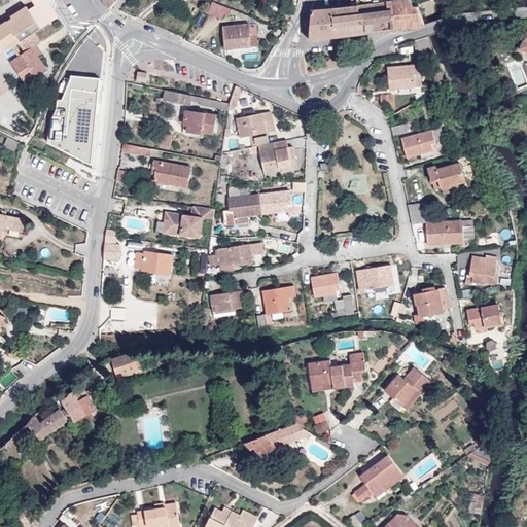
[(43,0),(40,3),(27,11),(30,14),(53,0),(43,0)]
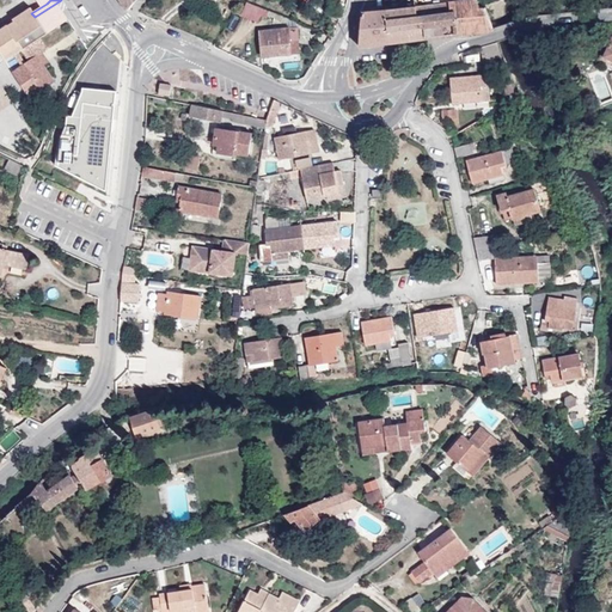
[(61,0),(35,17),(46,35),(61,25),(56,19),(51,22),(47,14),(67,1),(66,0),(61,0)]
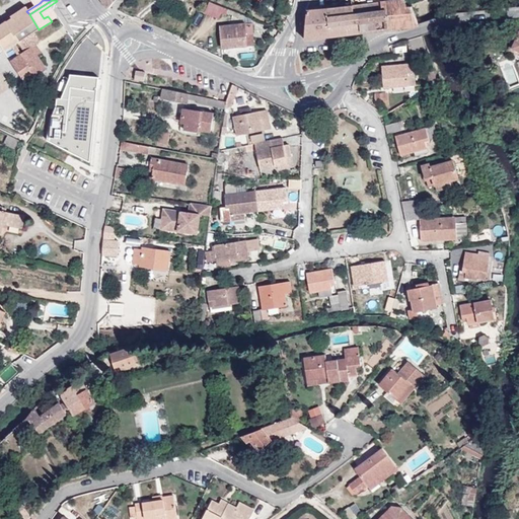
[(104,0),(108,8),(114,9),(116,6),(120,0),(104,0)]
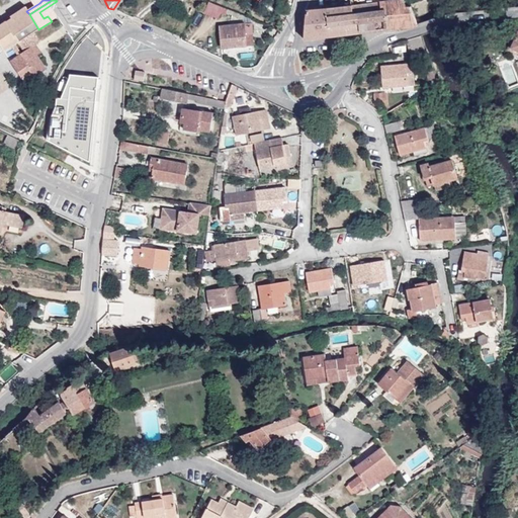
[(349,0),(350,3),(306,8),(303,35),(414,22),(412,3),(406,4),(405,0),(349,0)]
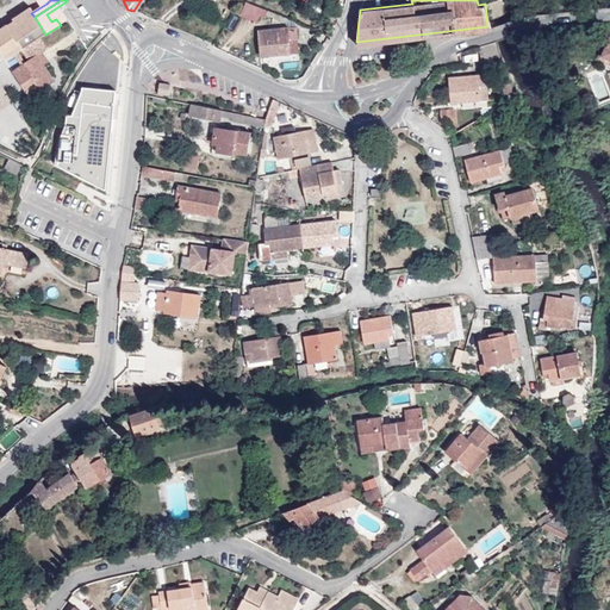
[(247,2),(244,16),(265,19),(267,6),(247,2)]
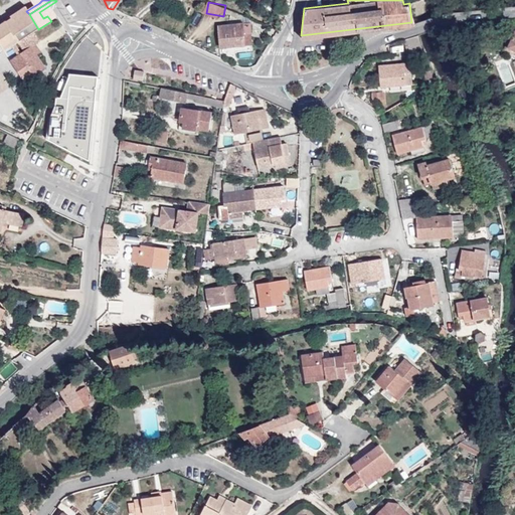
[(0,33),(29,14),(26,11),(24,8),(0,23),(0,33)]
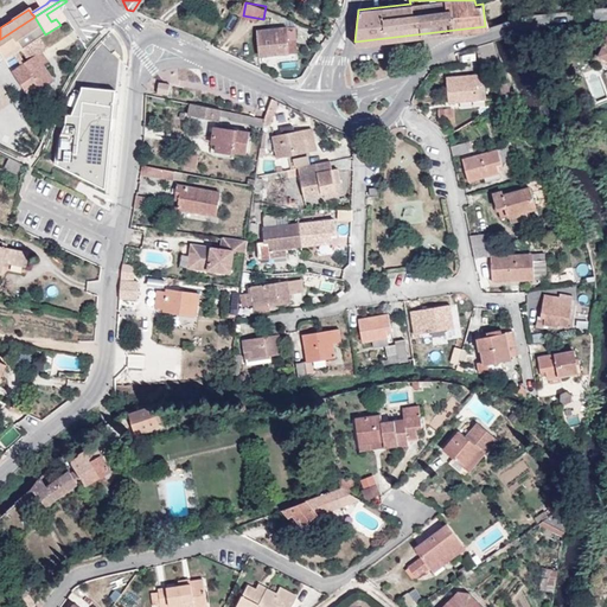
[(0,62),(45,34),(34,17),(0,39),(0,62)]
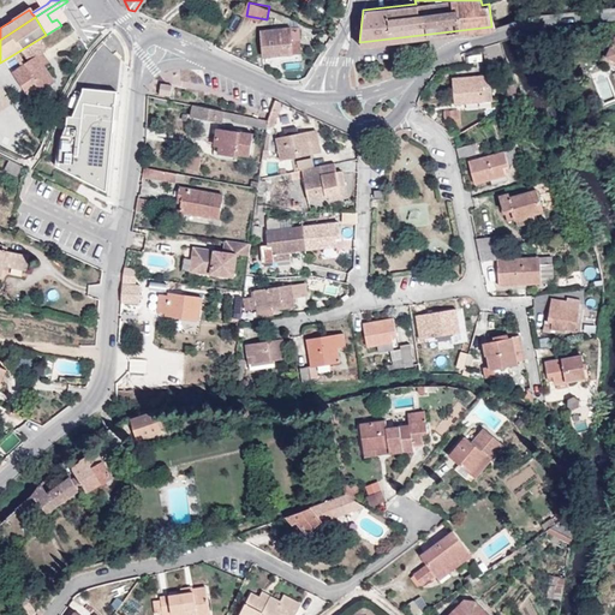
[(298,28),(297,27),(261,30),(263,53),(292,51),(291,36),(298,36),(298,28)]
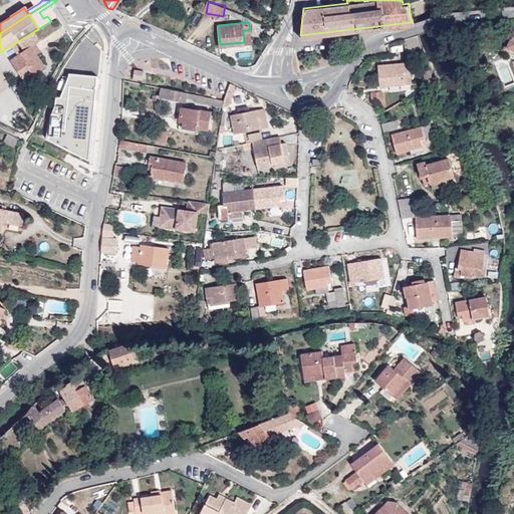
[(14,58),(29,81),(50,66),(41,52),(45,49),(40,41),(43,39),(37,30),(22,41),(27,49),(14,58)]
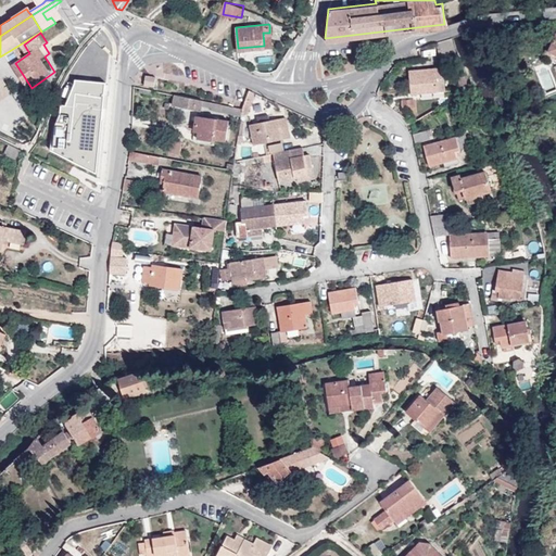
[(409,95),(436,91),(434,78),(442,77),(441,66),(408,68),(409,95)]
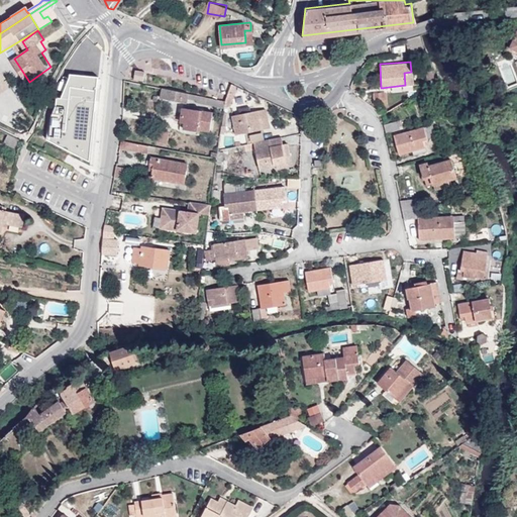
[(0,65),(0,92),(13,85),(0,65)]
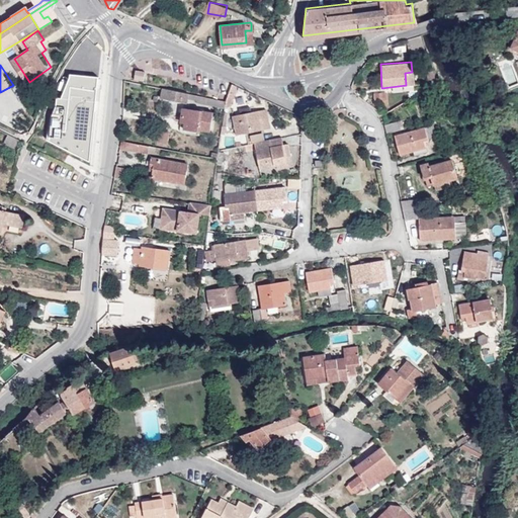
[(146,72),(136,71),(135,80),(144,81),(146,72)]
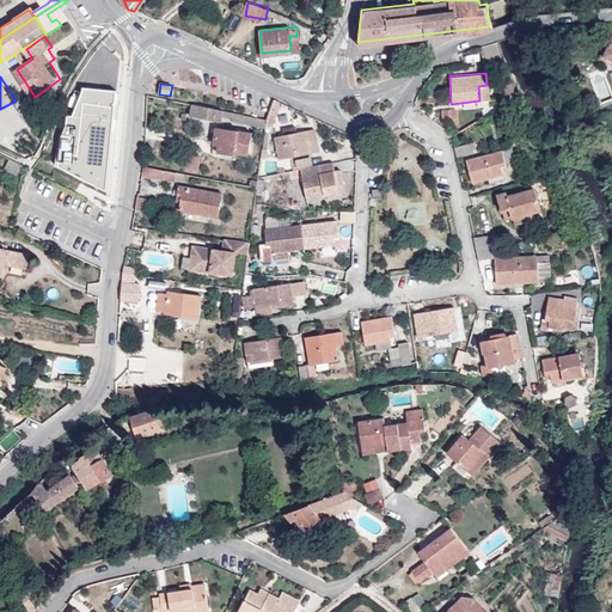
[(83,87),(83,91),(91,92),(90,97),(98,98),(99,89),(83,87)]
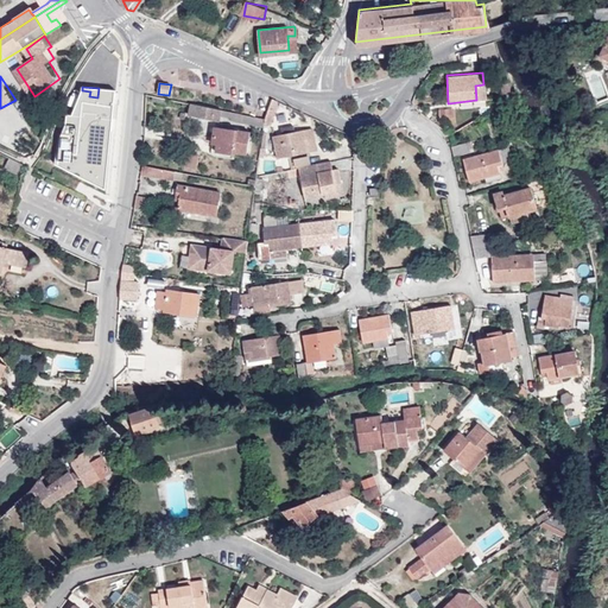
[(61,137),(58,166),(102,188),(112,102),(115,102),(116,90),(99,88),(97,97),(89,96),(90,92),(82,90),(73,115),(73,124),(67,124),(61,137)]
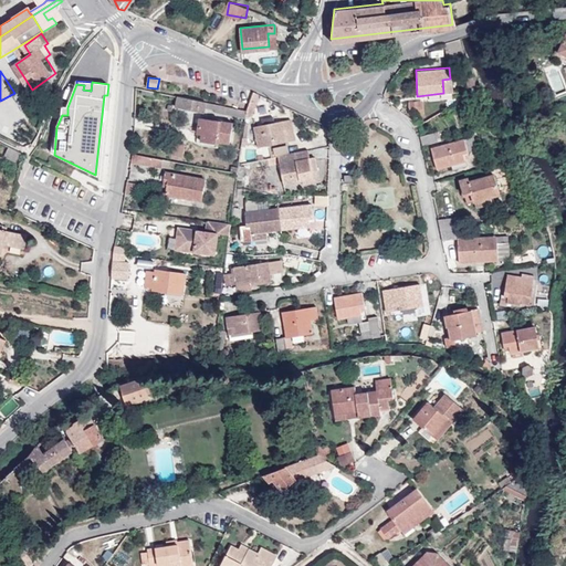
[(252,116),(259,95),(254,93),(248,111),(247,115),(252,116)]
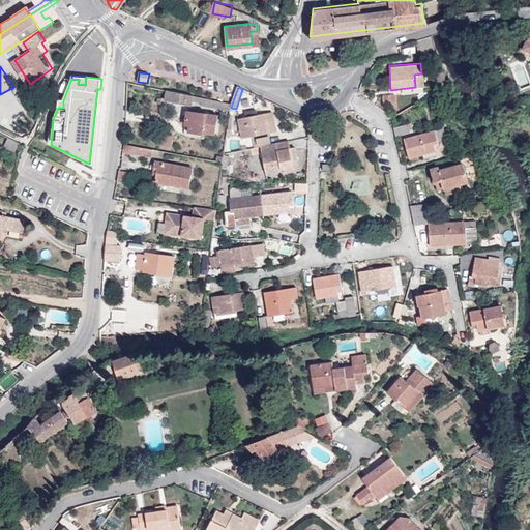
[(93,166),(100,89),(97,89),(89,164),(93,166)]
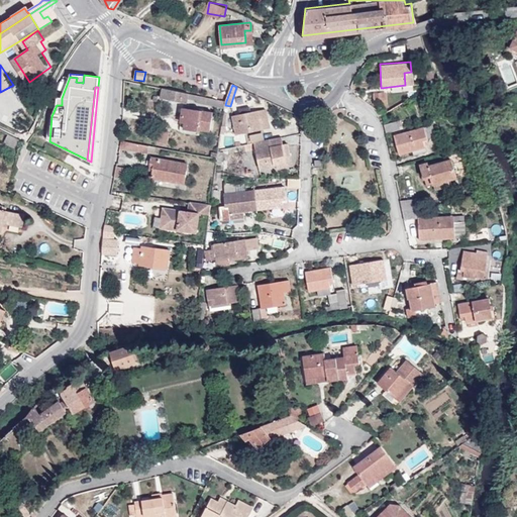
[(226,101),(163,88),(161,98),(187,103),(188,99),(197,101),(196,103),(224,109),(225,105),(226,101)]
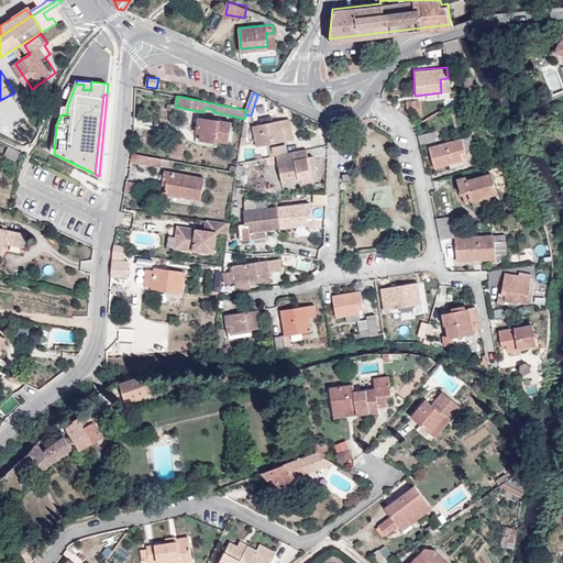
[(261,125),(253,127),(257,147),(294,140),(289,119),(273,122),(272,117),(260,119),(261,125)]
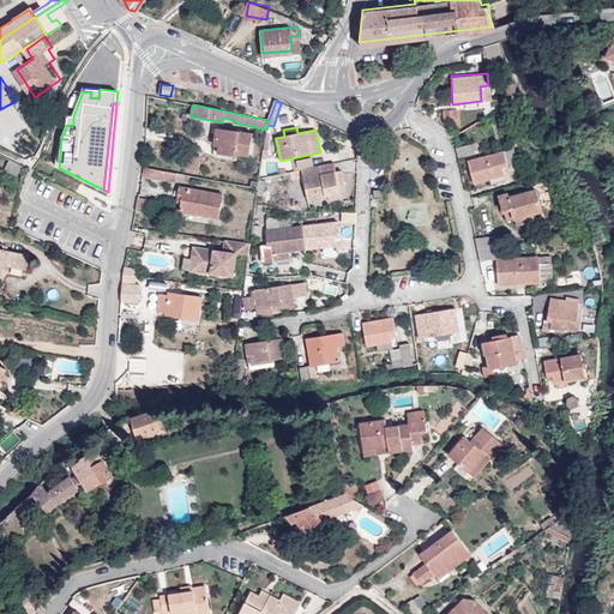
[(252,133),(217,130),(215,144),(220,145),(218,152),(238,156),(238,154),(250,156),(252,133)]
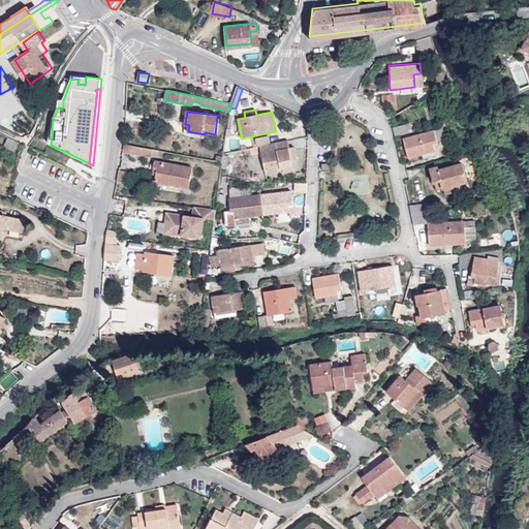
[(393,128),(395,136),(409,132),(407,124),(393,128)]
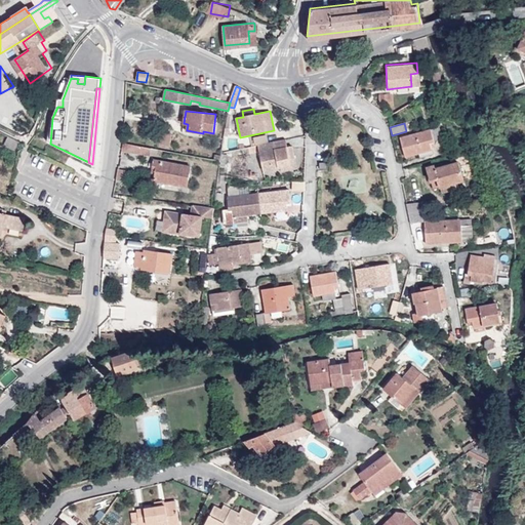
[(439,127),(401,138),(406,157),(419,153),(420,158),(433,155),(430,143),(435,142),(433,135),(441,132),(439,127)]
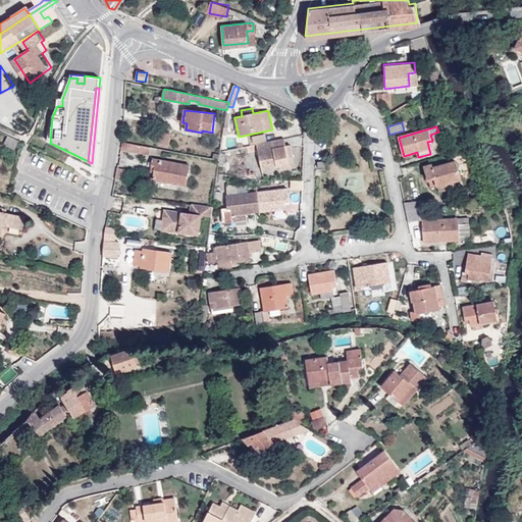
[(171,133),(161,131),(159,143),(169,146),(171,133)]
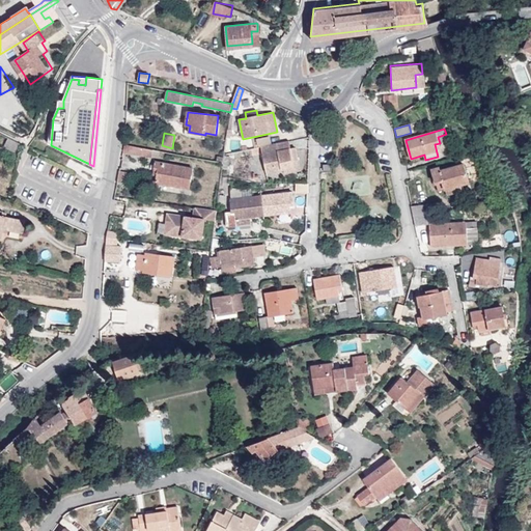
[(21,143),(8,137),(4,147),(18,155),(21,143)]
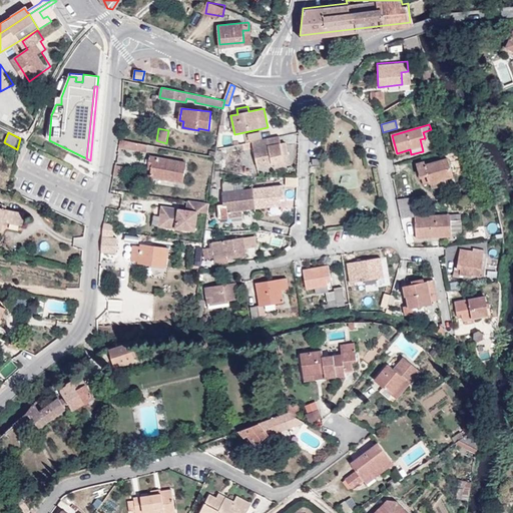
[(289,155),(286,142),(281,143),(280,136),(252,141),(258,167),(285,161),(284,156),(289,155)]
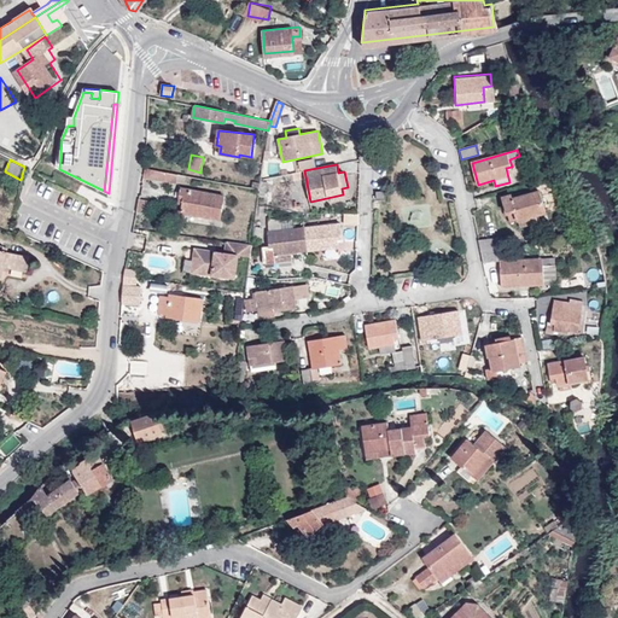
[(185,184),(187,175),(145,168),(143,178),(178,184),(178,182),(185,184)]
